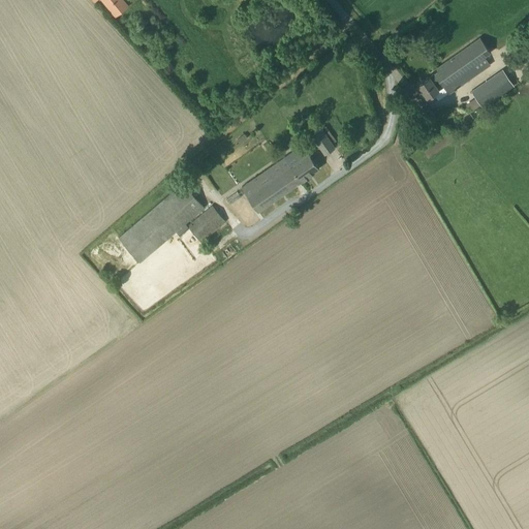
[(123,0),(101,0),(115,16),(127,5),(123,0)]
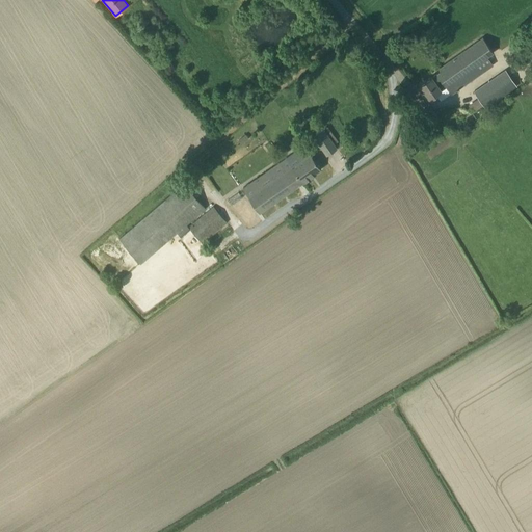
[(482,37),(439,68),(441,71),(432,77),(431,76),(420,84),(429,98),(435,94),(441,100),(451,92),(451,94),(482,72),(476,63),(493,52),(482,37)]
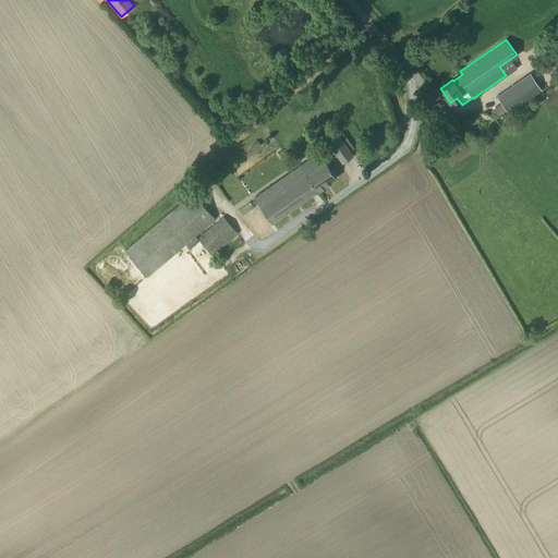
[(497,96),(509,112),(542,89),(530,73),(497,96)]
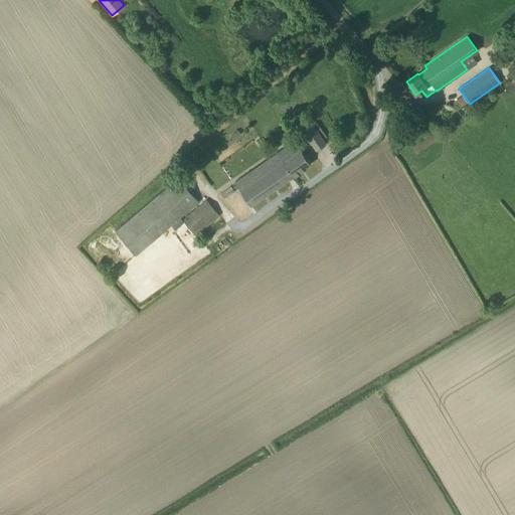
[(303,131),(310,141),(316,150),(326,143),(309,119),(301,124),(305,130),(303,131)]
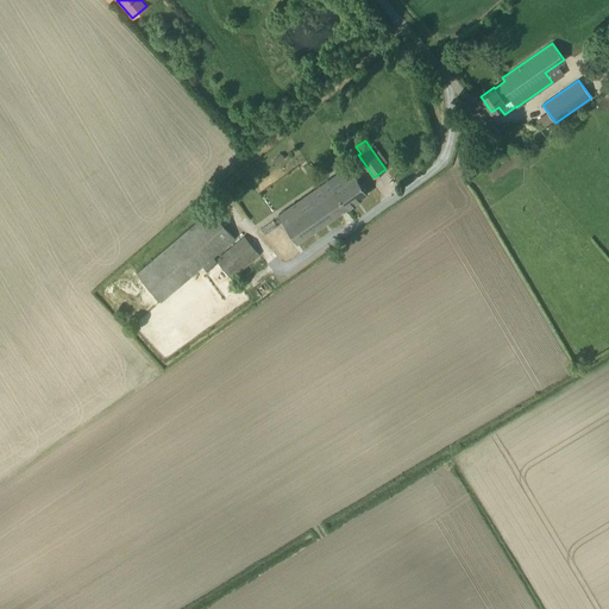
[(333,188),(346,208),(355,201),(355,200),(357,199),(358,200),(368,193),(355,175),(352,176),(347,169),(332,180),(331,179),(320,186),(326,193),(333,188)]
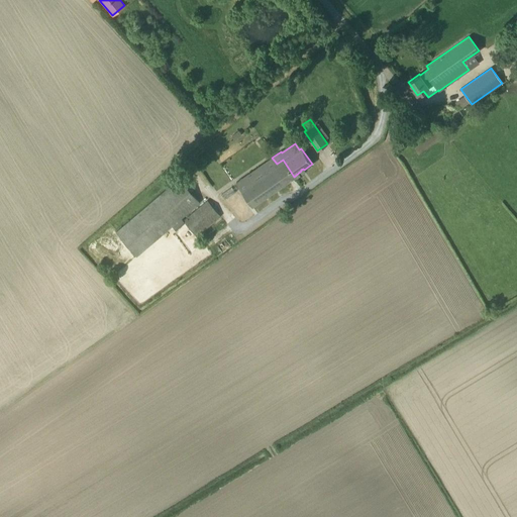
[(241,189),(252,205),(294,177),(283,160),(277,164),(272,158),(268,161),(272,168),(264,174),(259,167),(236,182),(241,189)]
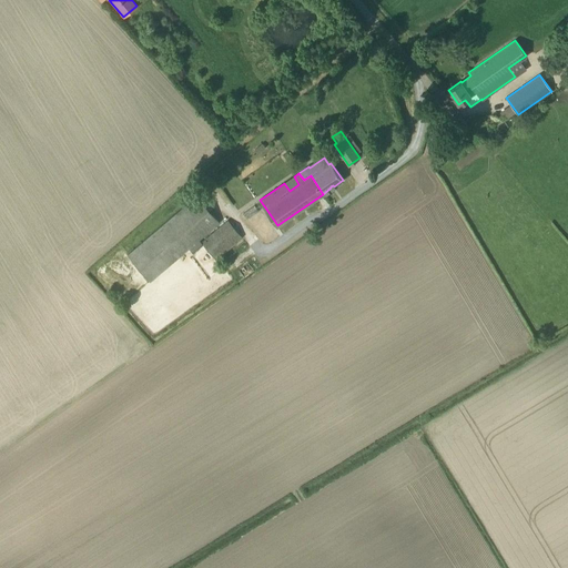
[(150,281),(219,222),(196,195),(128,254),(150,281)]
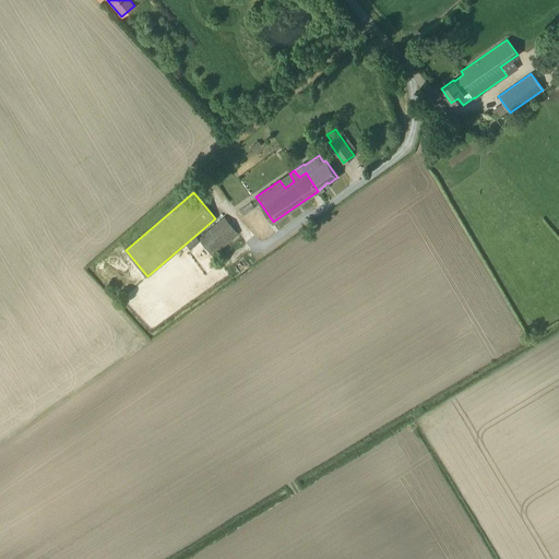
[(224,216),(218,222),(199,238),(212,254),(238,233),(224,216)]
